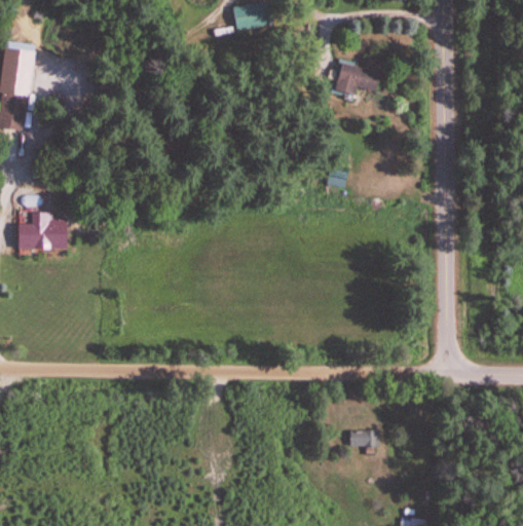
[(232,7),(235,32),(271,27),(268,2),(232,7)]
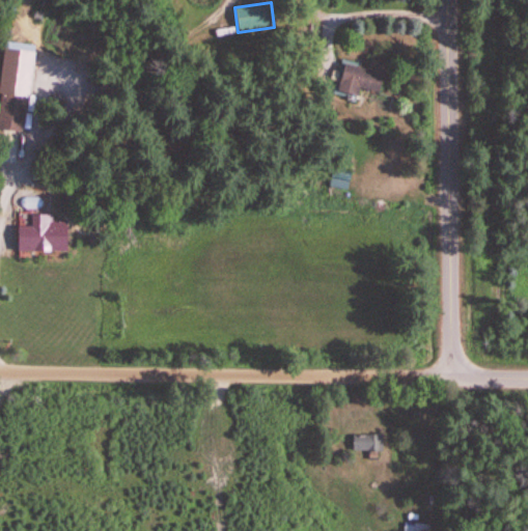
[(377,96),(383,74),(323,57),(316,81),(377,96)]
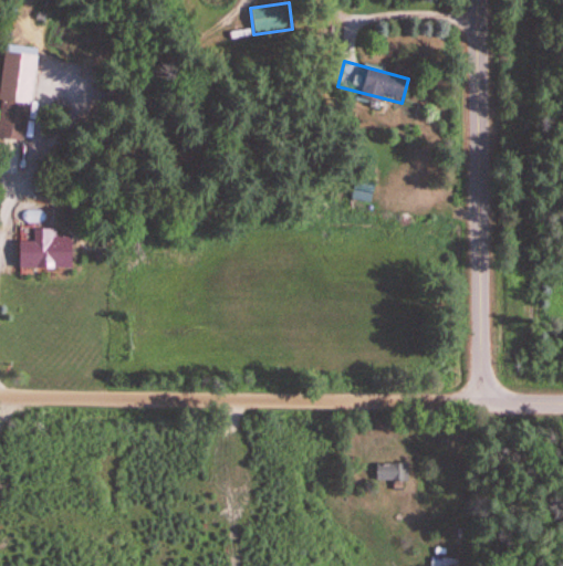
[(27,101),(0,101),(0,137),(27,137),(27,101)]
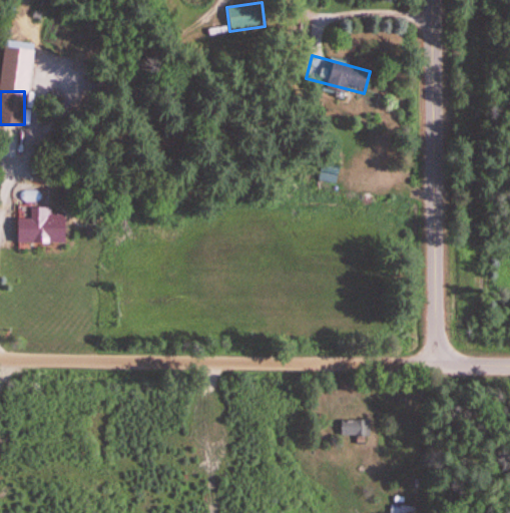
[(19,218),(19,244),(64,244),(64,218),(19,218)]
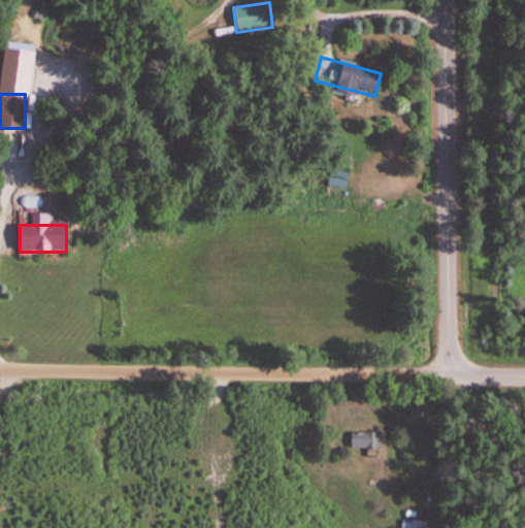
[(373,455),(374,449),(380,450),(382,434),(351,431),(350,448),(367,449),(367,454),(373,455)]
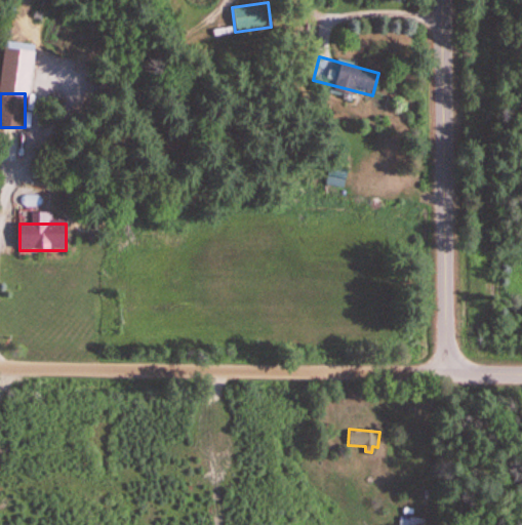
[(419,524),(422,517),(401,515),(399,524),(419,524)]
